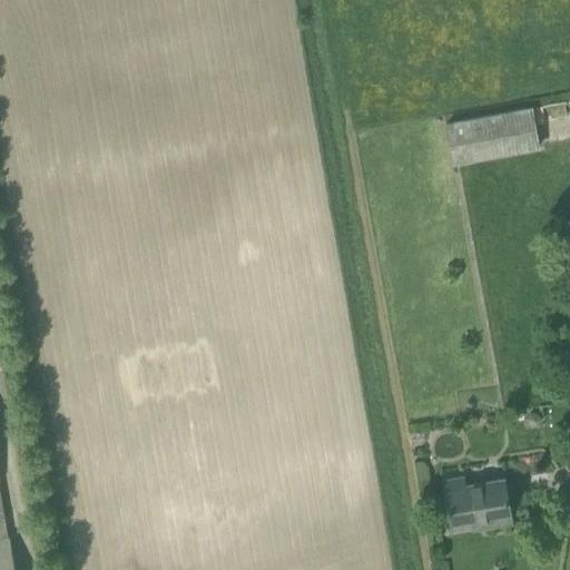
[(530,108),(464,120),(463,118),(443,123),(451,165),(472,161),(471,159),(537,147),(530,108)]
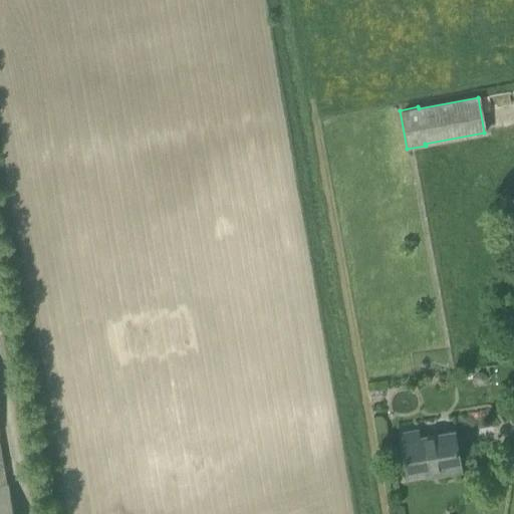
[(478,371),(474,375),(475,380),(478,384),(484,383),(487,379),(487,374),(483,371),(478,371)]
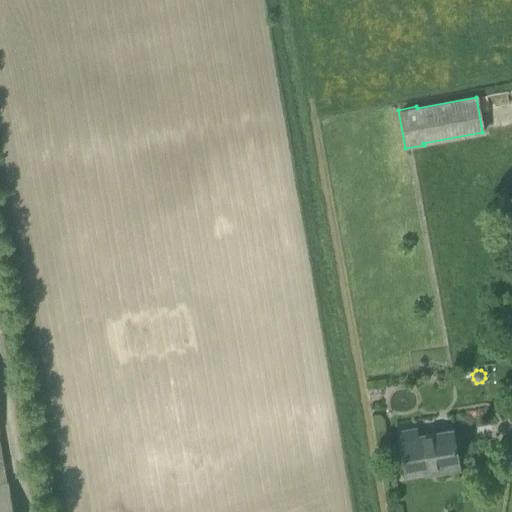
[(417,426),(398,429),(405,472),(436,467),(437,473),(459,469),(452,429),(418,435),(417,426)]
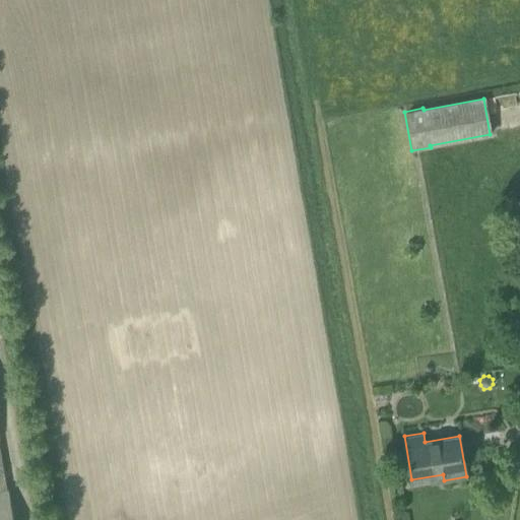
[(0,519),(12,519),(7,491),(0,451),(0,519)]
